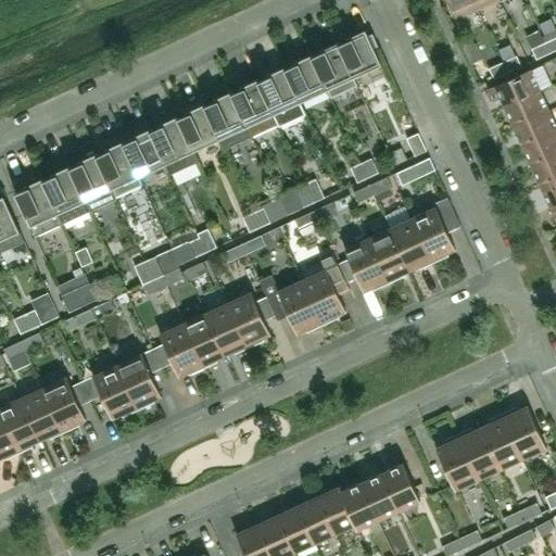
[(478,10),(472,0),(446,0),(456,20),(462,16),(478,10)]
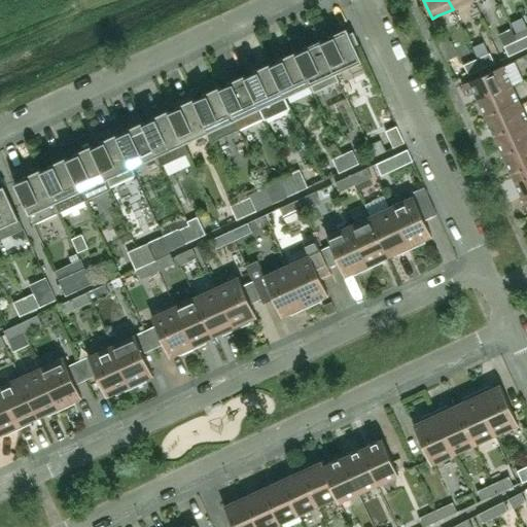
[(471,0),(448,0),(453,9),(471,0)]
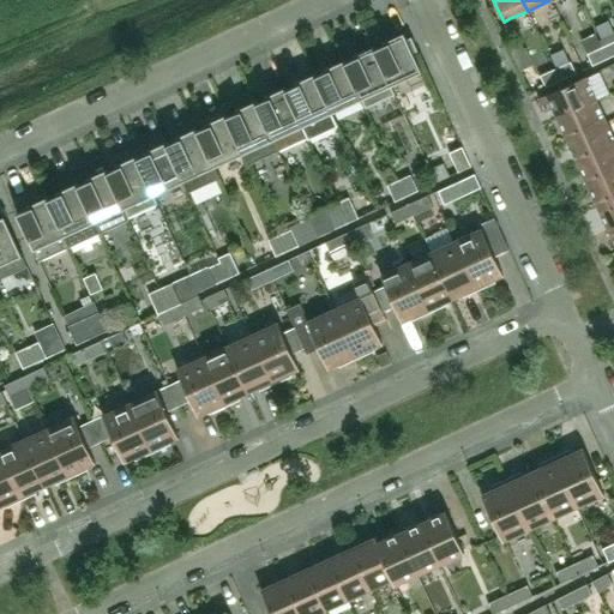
[(607,58),(602,47),(599,38),(591,24),(577,31),(593,65),(607,58)]
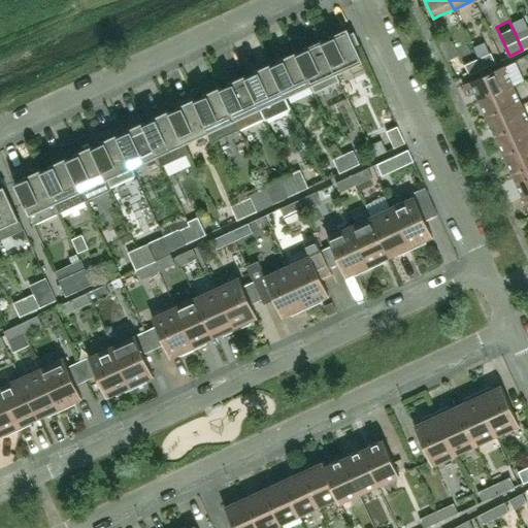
[(527,27),(527,28),(515,33),(518,40),(527,35),(527,27)]
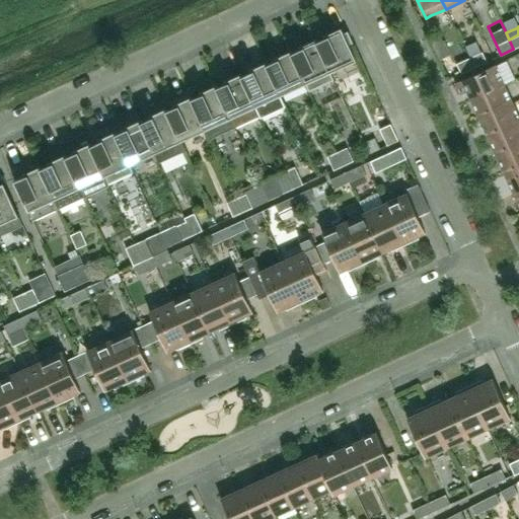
[(356,60),(349,44),(353,43),(348,30),(344,32),(341,27),(323,35),(324,38),(317,41),(316,39),(315,39),(330,72),(341,67),(342,68),(343,67),(356,60)]
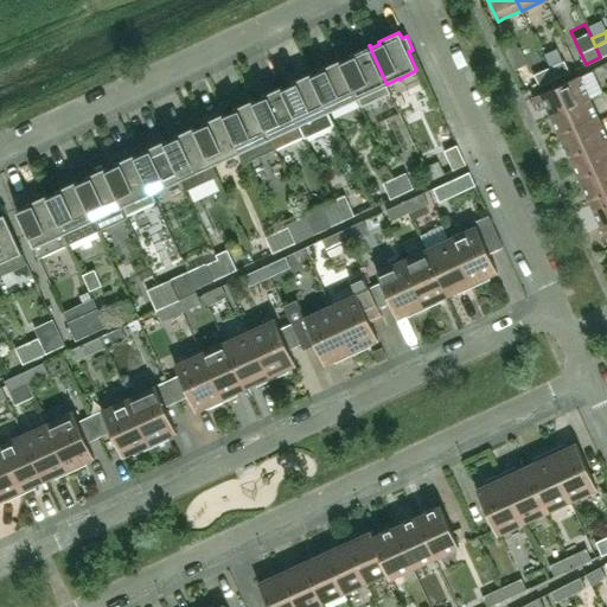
[(606,53),(606,40),(595,46),(600,57),(606,53)]
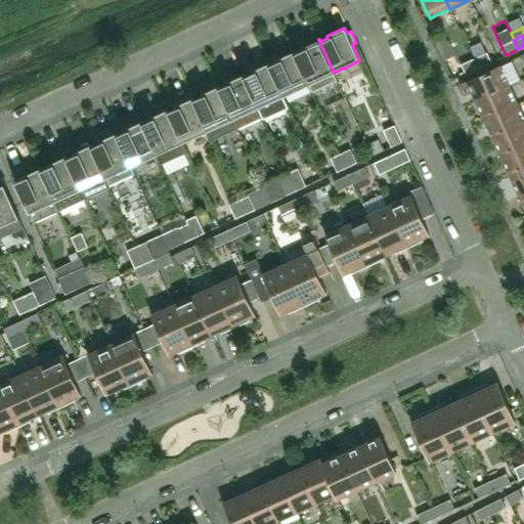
[(334,73),(318,39),(301,47),(302,49),(295,53),(294,50),(293,51),(308,85),(312,92),(337,80),(334,73)]
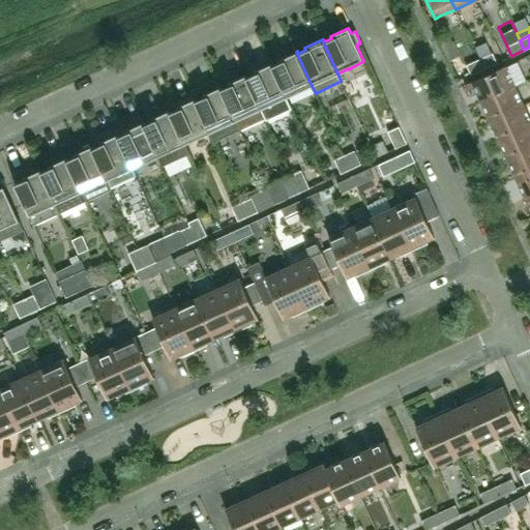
[(312,86),(296,52),(280,59),(281,62),(273,65),(272,63),(270,63),(287,97),(297,92),(299,92),(299,91),(312,86)]
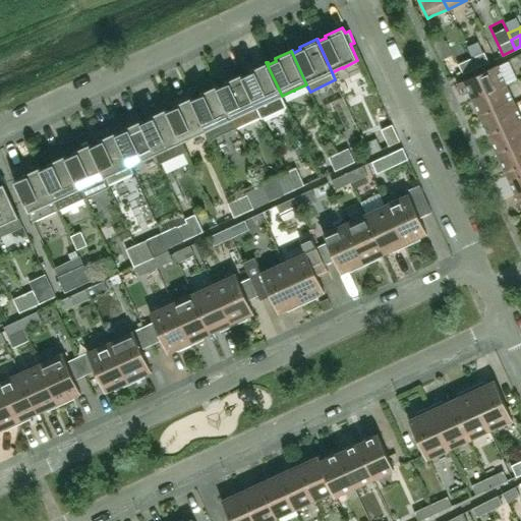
[(475,67),(488,62),(484,52),(471,58),(475,67)]
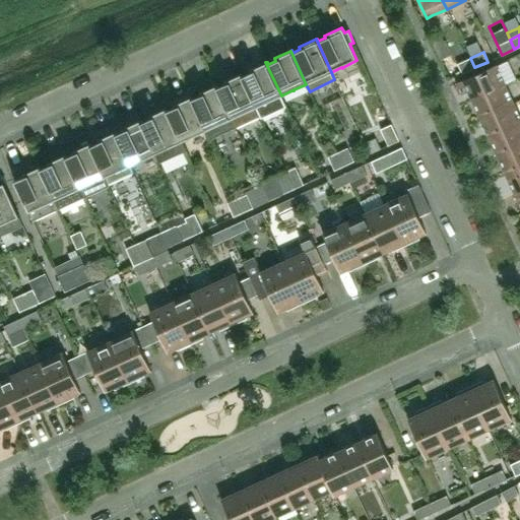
[(474,67),(470,58),(457,64),(461,73),(474,67)]
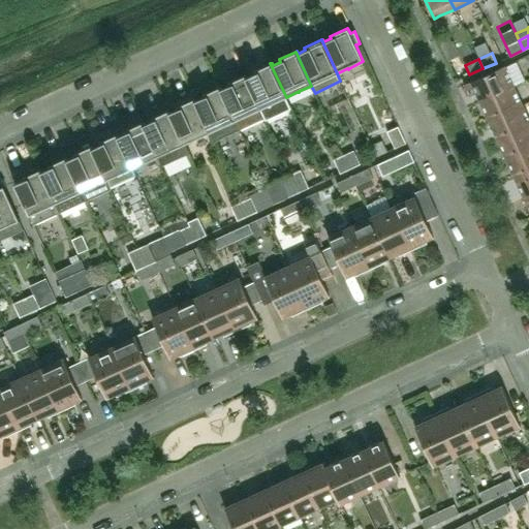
[(286,97),(270,63),(253,71),(254,73),(247,76),(246,74),(245,75),(260,109),(272,103),(272,104),(273,103),(286,97)]
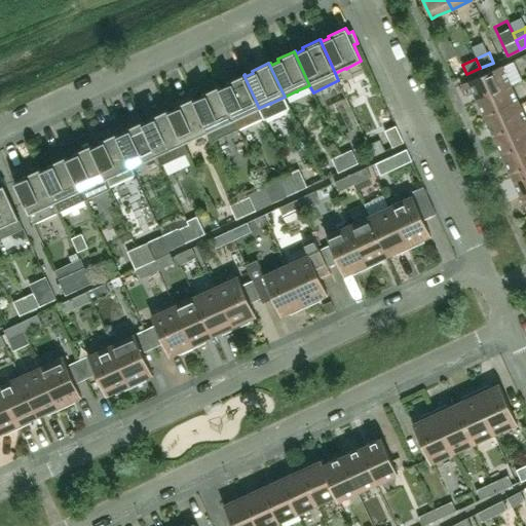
[(511,85),(501,65),(461,83),(466,96),(473,92),(477,101),(511,85)]
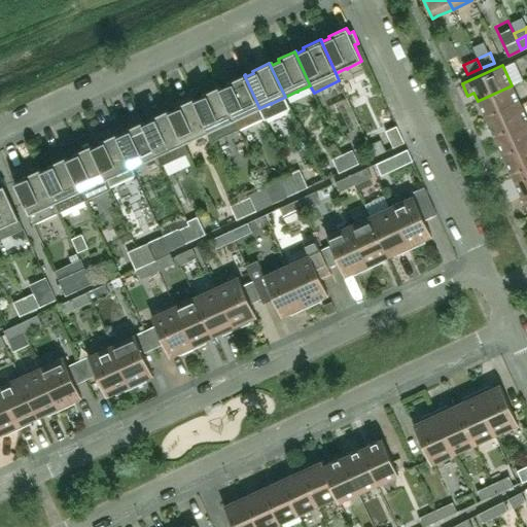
[(259,108),(244,75),(226,82),(227,85),(220,89),(219,85),(218,86),(238,129),(264,117),(259,108)]
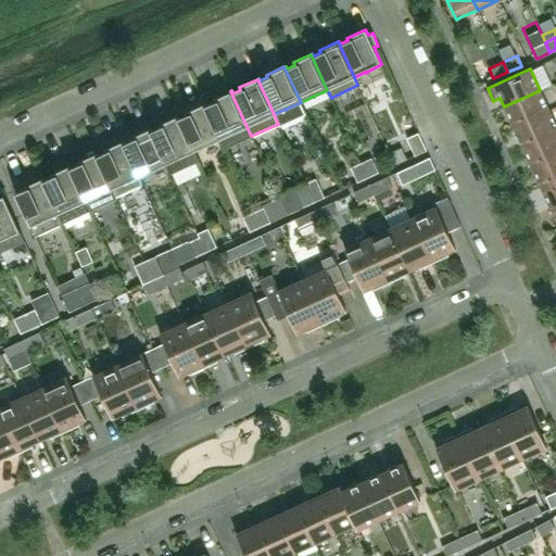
[(548,110),(540,90),(504,106),(514,126),(548,110)]
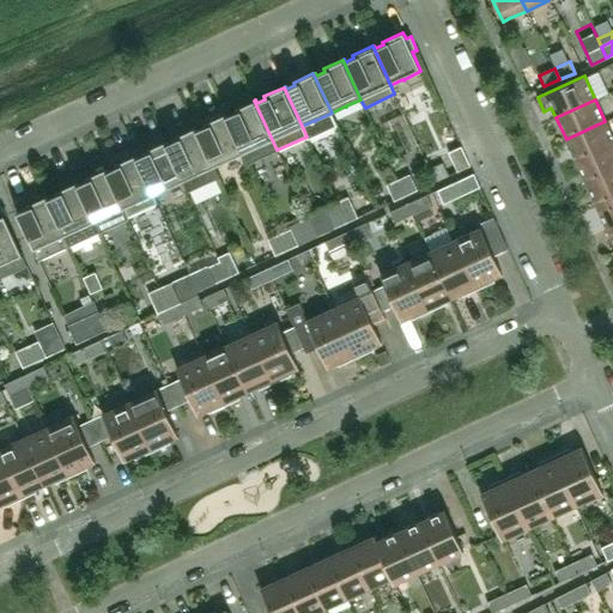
[(277,150),(254,101),(234,109),(236,113),(228,116),(226,114),(224,114),(242,153),(247,164),(277,150)]
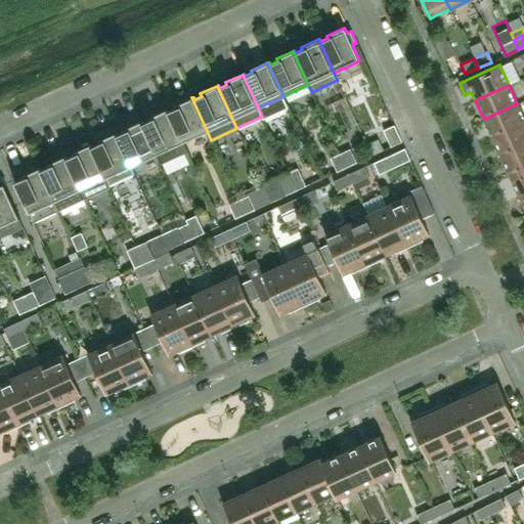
[(207,131),(191,97),(175,105),(176,107),(169,111),(168,108),(166,110),(181,143),(192,137),(192,138),(194,137),(207,131)]
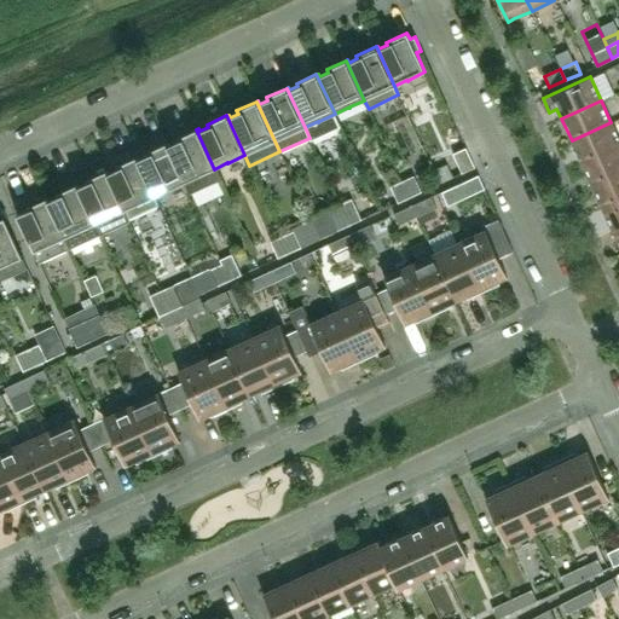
[(618,145),(618,139),(611,122),(572,140),(582,163),(618,145)]
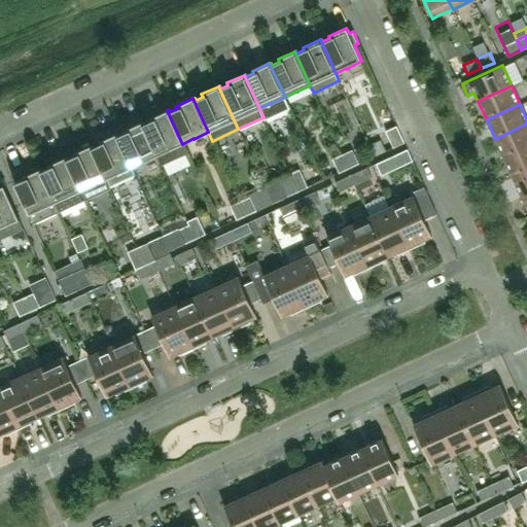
[(182,144),(167,110),(149,117),(151,120),(144,124),(143,121),(141,121),(156,155),(161,164),(186,152),(182,144)]
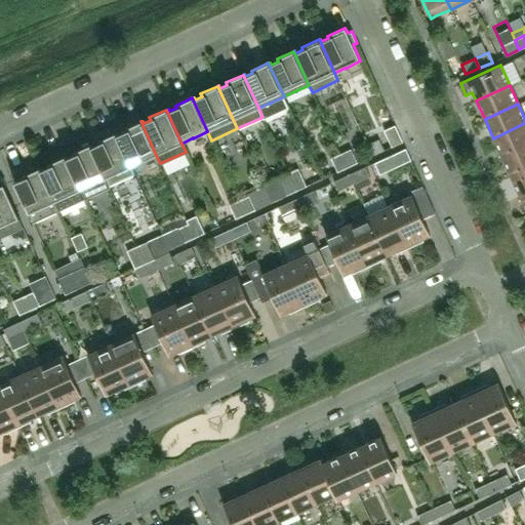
[(156,155),(140,121),(124,129),(125,131),(118,134),(117,132),(116,132),(131,166),(142,161),(143,162),(144,161),(156,155)]
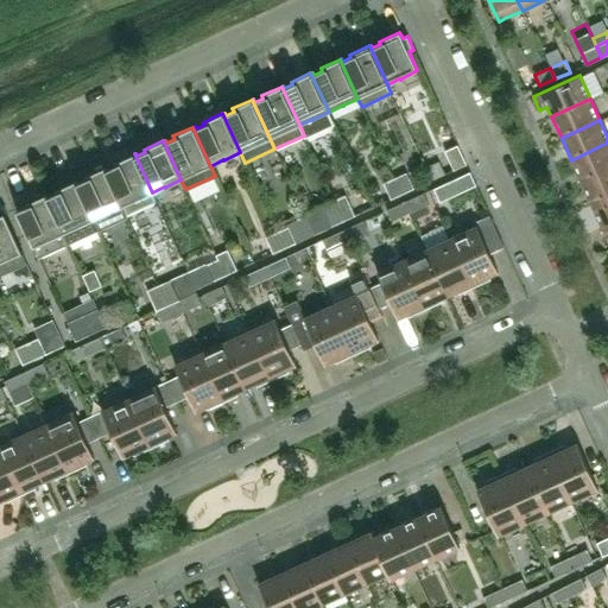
[(607,170),(607,143),(571,160),(582,183),(607,170)]
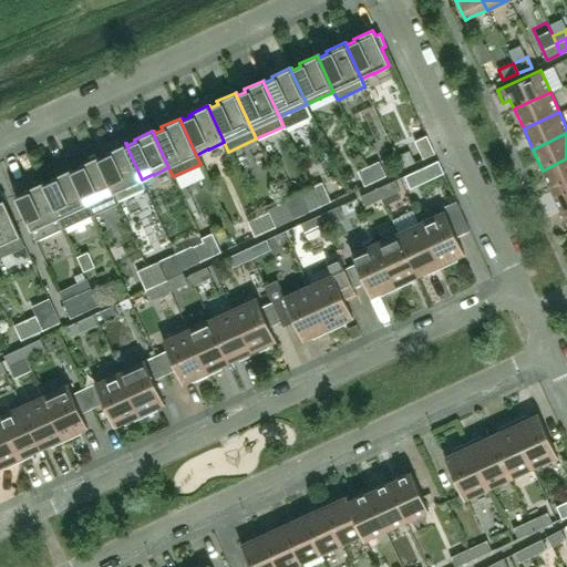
[(435,153),(426,135),(414,141),(423,158),(435,153)]
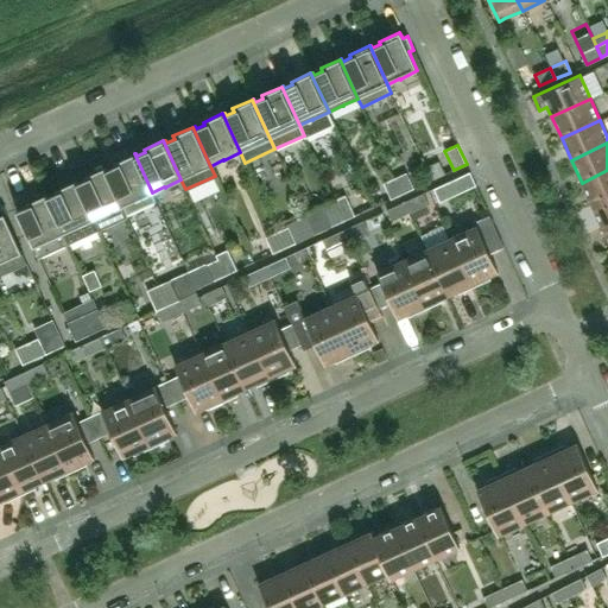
[(152,192),(134,153),(114,163),(115,166),(107,170),(106,166),(105,168),(126,215),(156,202),(152,192)]
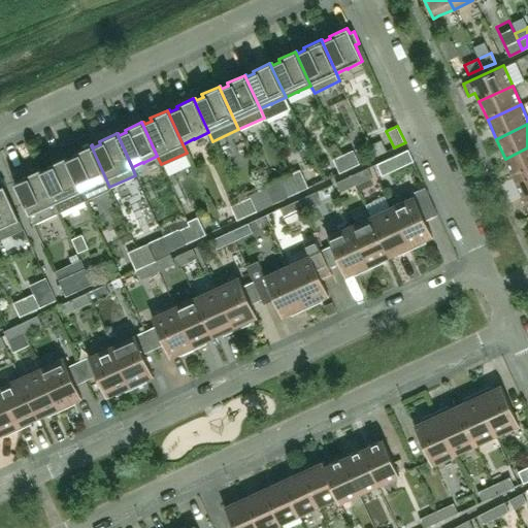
[(109,187),(91,145),(73,153),(74,156),(68,159),(66,157),(65,157),(84,198),(109,187)]
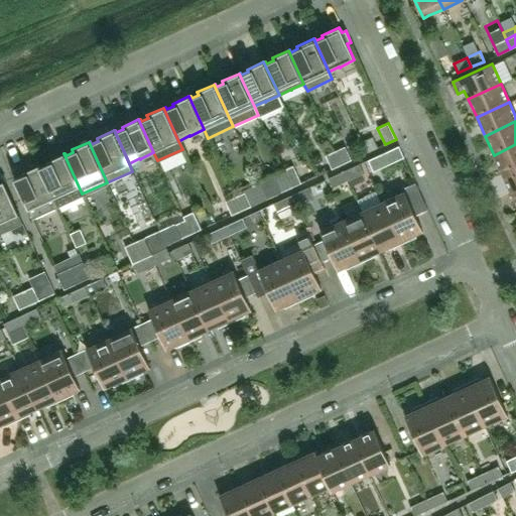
[(515,167),(515,144),(494,155),(502,173),(515,167)]
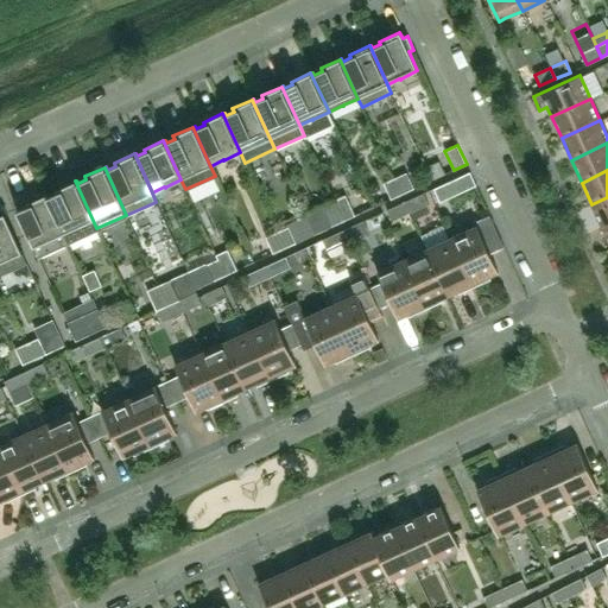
[(413,189),(406,172),(394,178),(403,194),(413,189)]
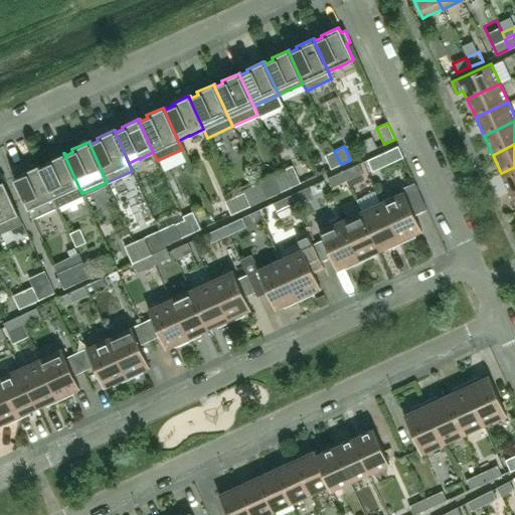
[(372,171),(403,157),(398,146),(367,160),(372,171)]
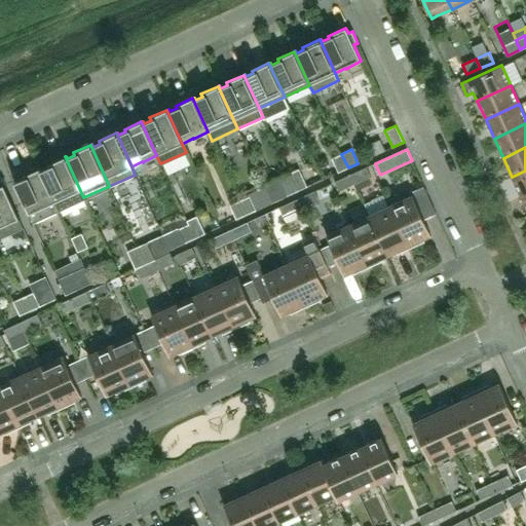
[(348,167),(341,154),(331,158),(338,173),(348,167)]
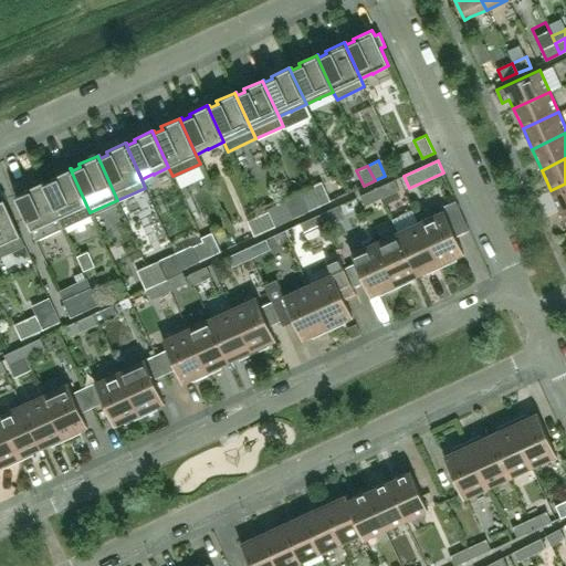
[(90,212),(70,168),(52,177),(53,179),(45,182),(44,180),(42,181),(63,226),(90,212)]
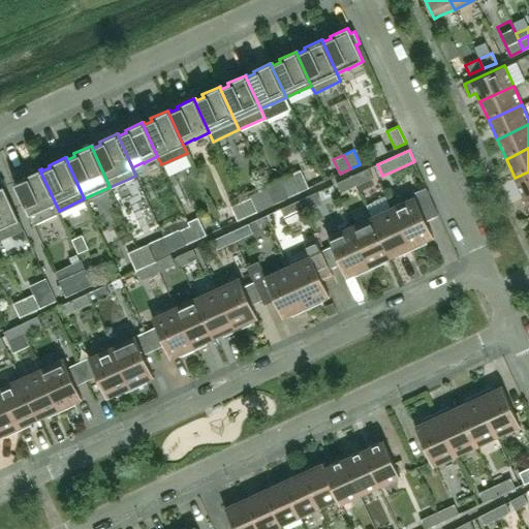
[(373,178),(369,168),(352,176),(356,185),(373,178)]
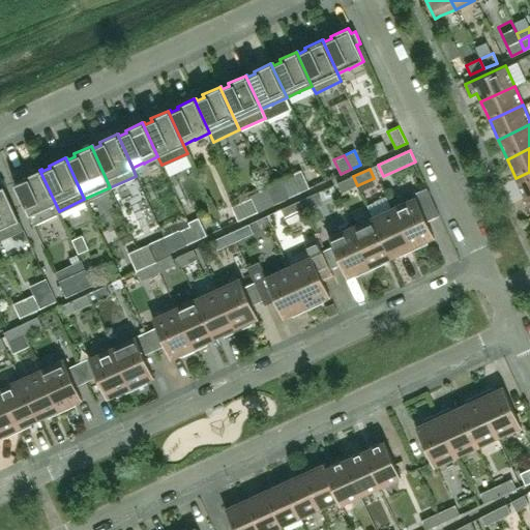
[(59,211),(39,170),(23,177),(24,180),(15,184),(32,223),(59,211)]
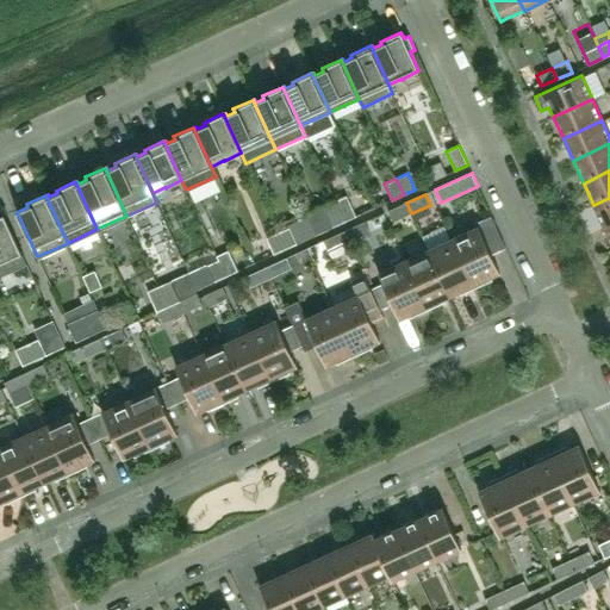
[(356,217),(347,195),(335,201),(344,222),(356,217)]
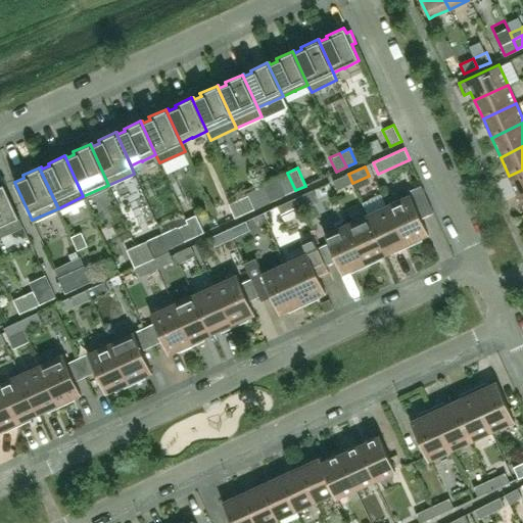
[(522,192),(522,170),(509,176),(518,195),(522,192)]
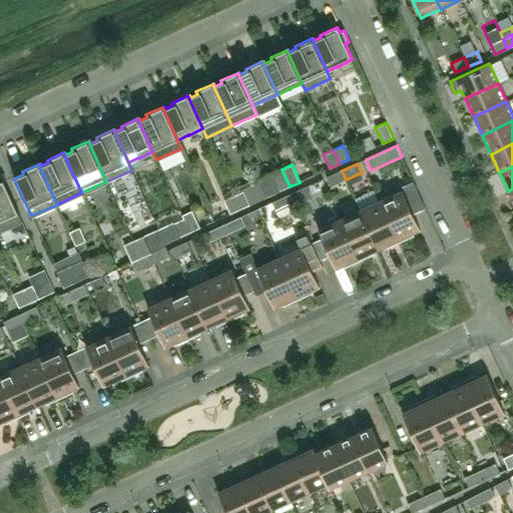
[(290,186),(282,169),(258,180),(266,197),(290,186)]
